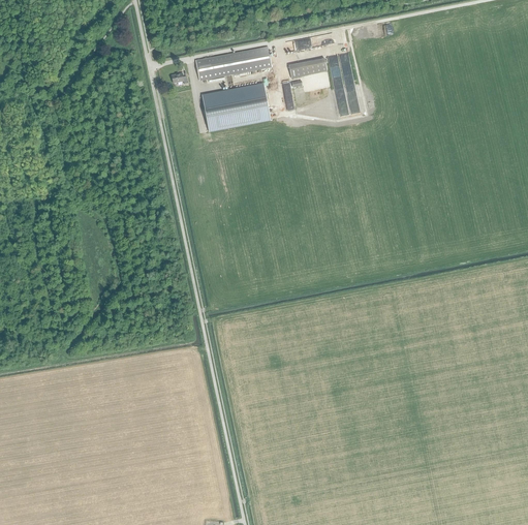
[(198,57),(194,57),(197,72),(198,75),(198,78),(203,76),(208,75),(249,67),(270,63),(267,43),(198,57)]
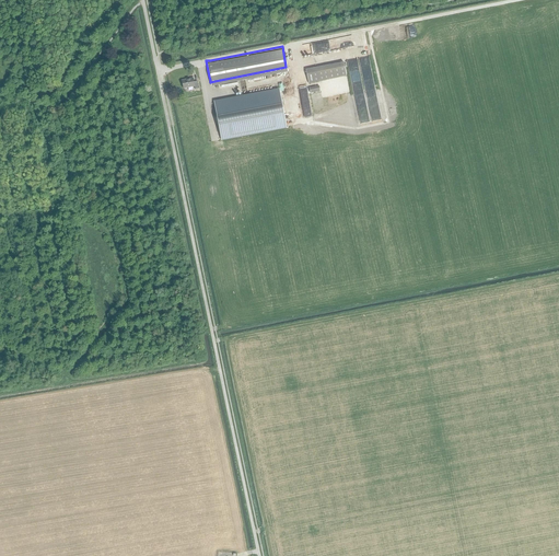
[(345,71),(342,58),(304,66),(306,79),(345,71)]
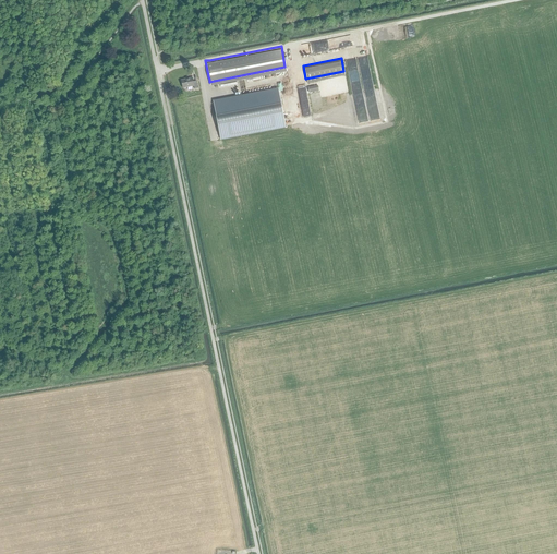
[(191,77),(190,73),(179,76),(181,84),(192,82),(192,85),(196,84),(195,76),(191,77)]
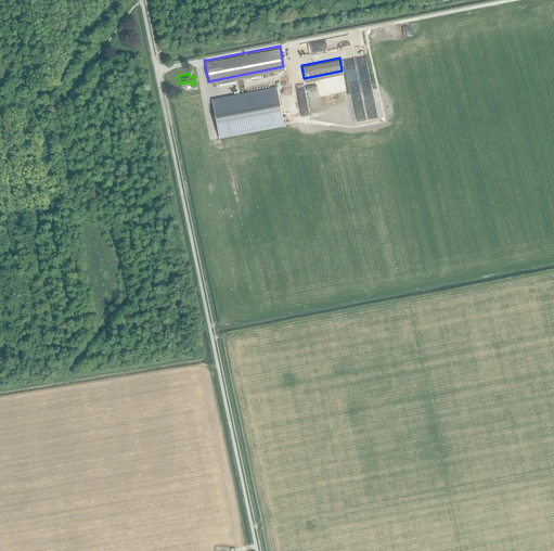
[(294,78),(299,106),(308,105),(303,76),(294,78)]
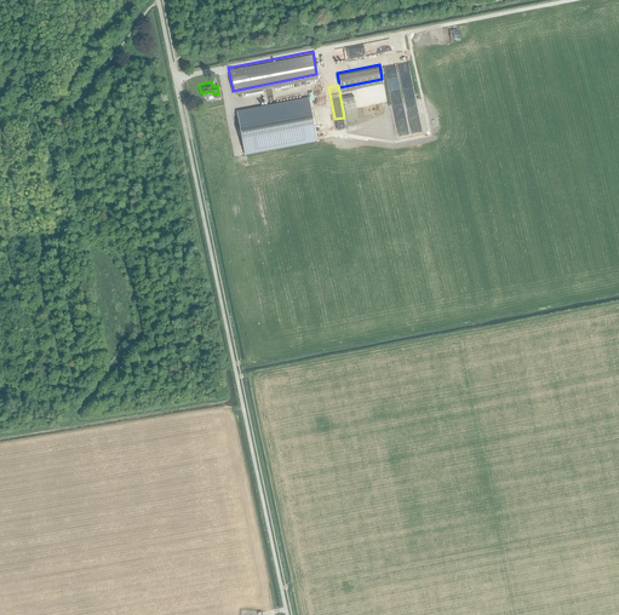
[(236,108),(244,150),(315,136),(308,95),(236,108)]
